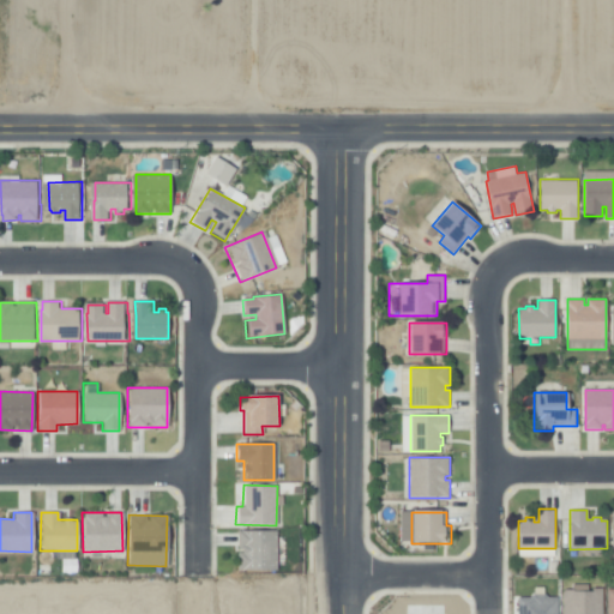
[(275,570),(275,531),(236,531),(236,551),(235,551),(235,571),(275,570)]
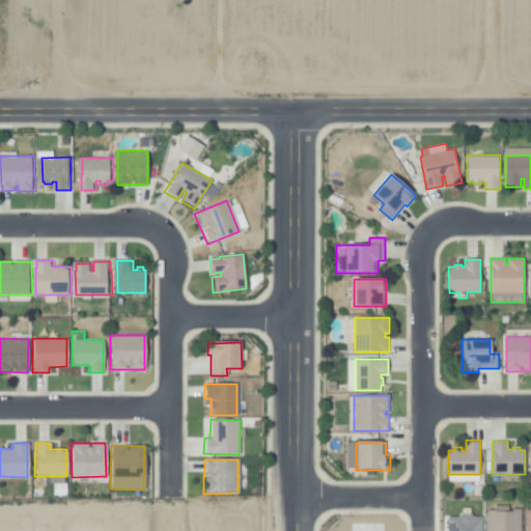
[(484,530),(519,530),(520,510),(485,509),(484,530)]
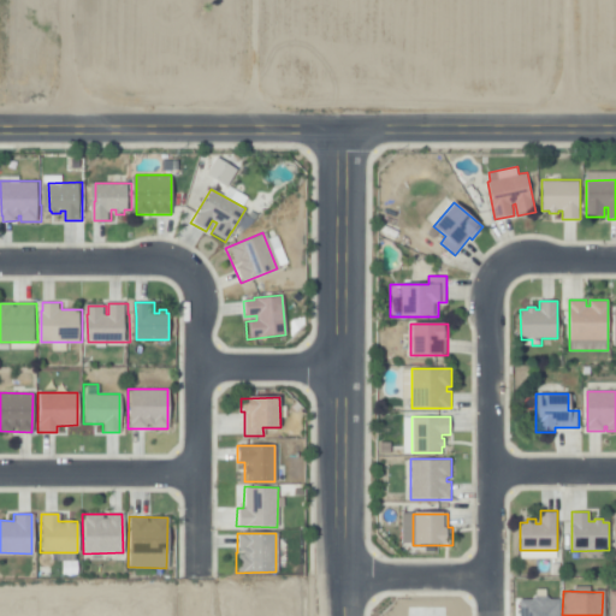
[(557,615),(557,597),(515,598),(515,615),(557,615)]
